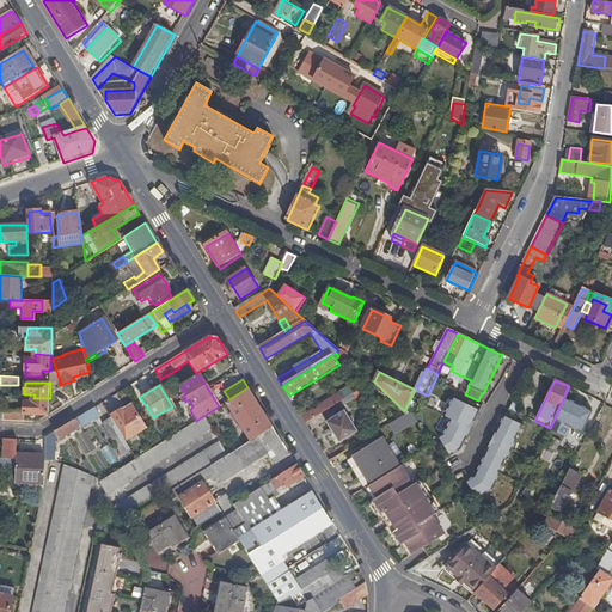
[(248,387),(230,399),(226,402),(251,442),(273,428),(248,387)]
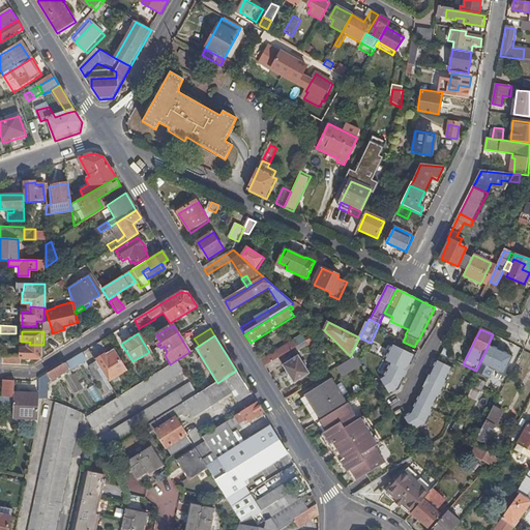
[(512,355),(489,344),(480,362),(504,375),(512,355)]
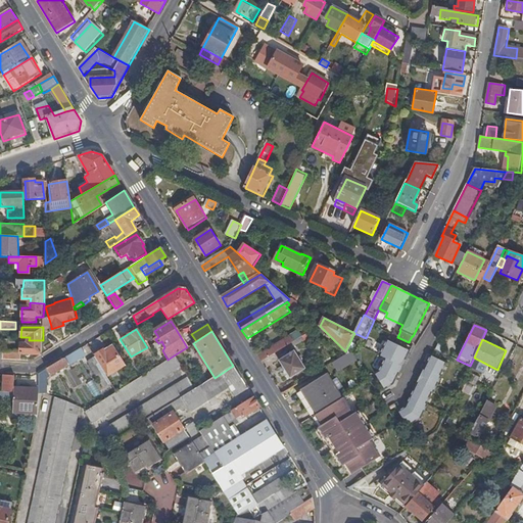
[(20,353),(43,354),(43,340),(29,340),(29,343),(20,344),(20,353)]
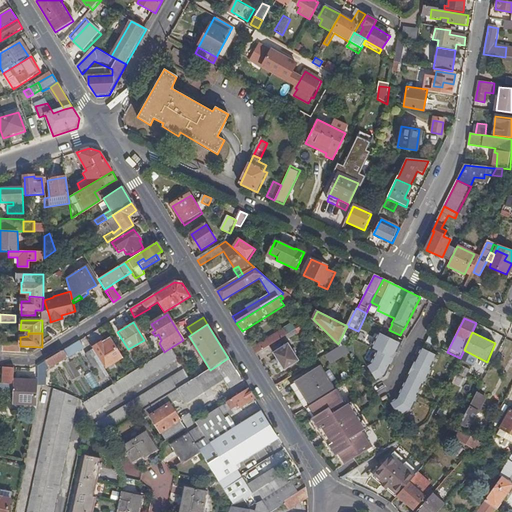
[(253,349),(256,355),(269,347),(281,339),(277,334),(253,349)]
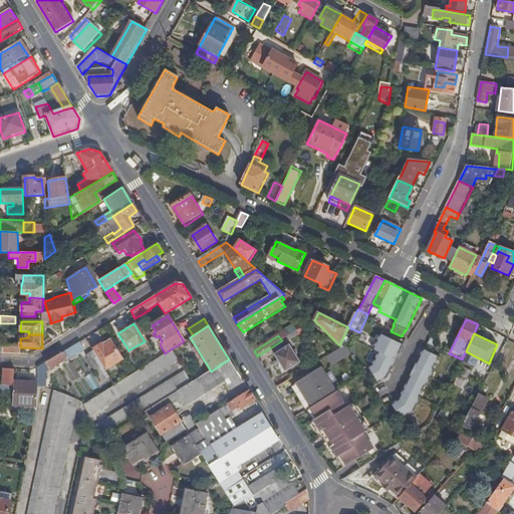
[(404,345),(380,335),(373,349),(378,352),(372,365),(369,368),(379,383),(388,377),(404,345)]
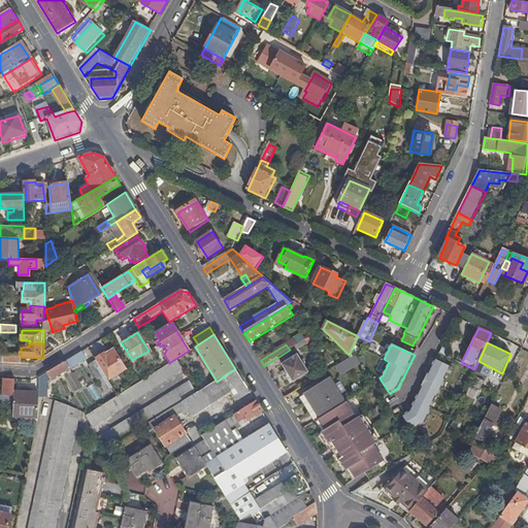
[(450,349),(443,345),(440,353),(447,356),(450,349)]
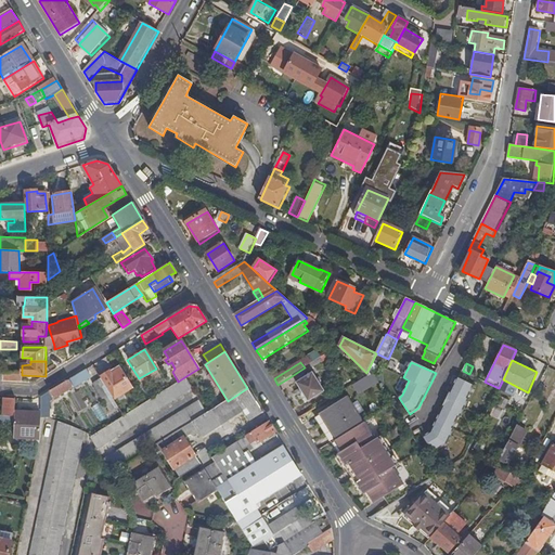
[(305,368),(292,376),(309,402),(319,396),(314,389),(320,385),(308,365),(305,368)]
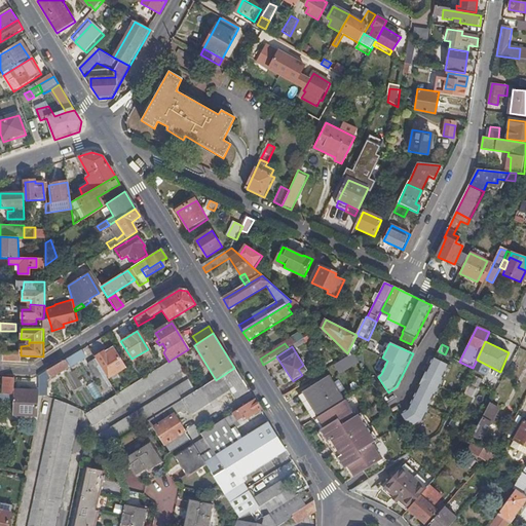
[(124,368),(112,347),(95,358),(108,378),(124,368)]
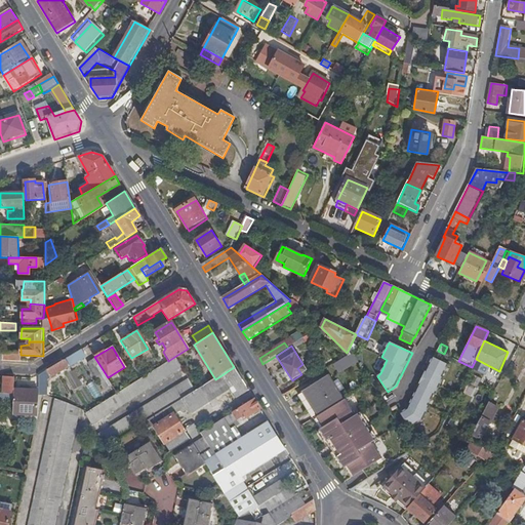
[(37,377),(37,386),(56,375),(84,358),(80,351),(37,377)]
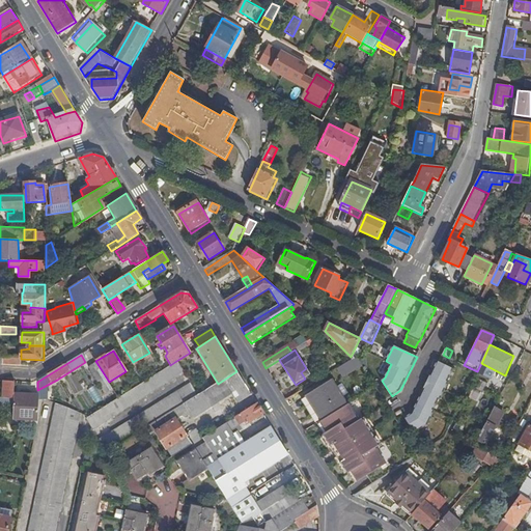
[(163,370),(139,385),(118,398),(126,411),(185,373),(176,361),(170,365),(163,370)]
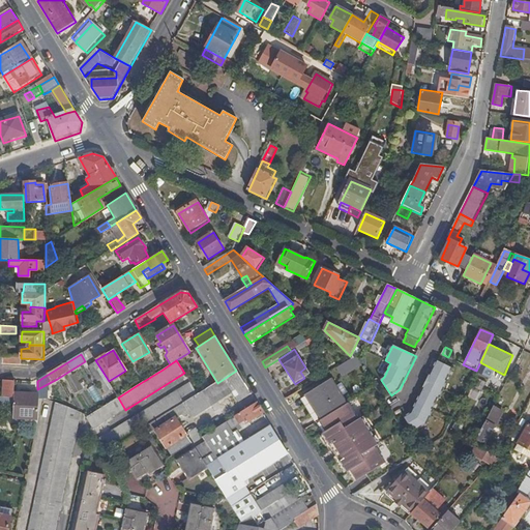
[(453,369),(437,360),(411,414),(406,416),(415,433),(429,422),(453,369)]
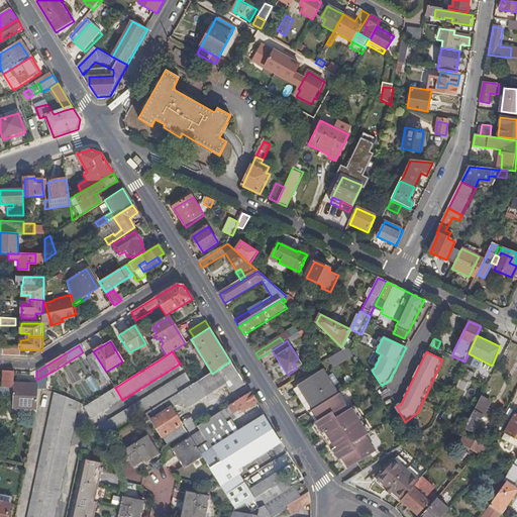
[(109,379),(92,352),(85,357),(100,384),(109,379)]
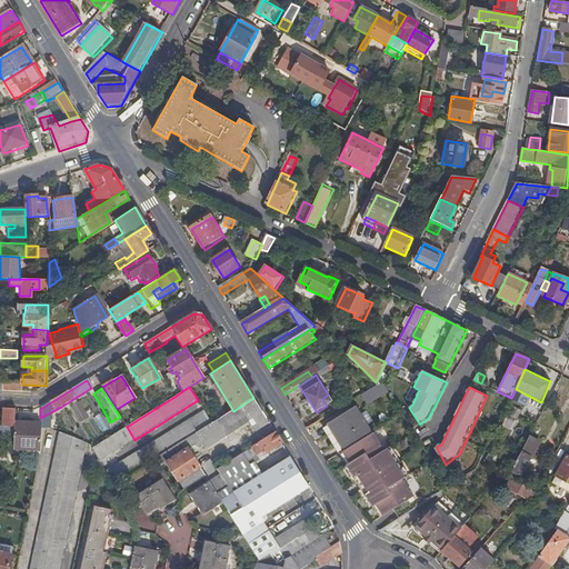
[(262,412),(253,398),(233,411),(212,423),(158,457),(163,467),(169,465),(179,481),(177,482),(181,490),(206,476),(190,450),(203,441),(207,446),(248,421),(262,412)]
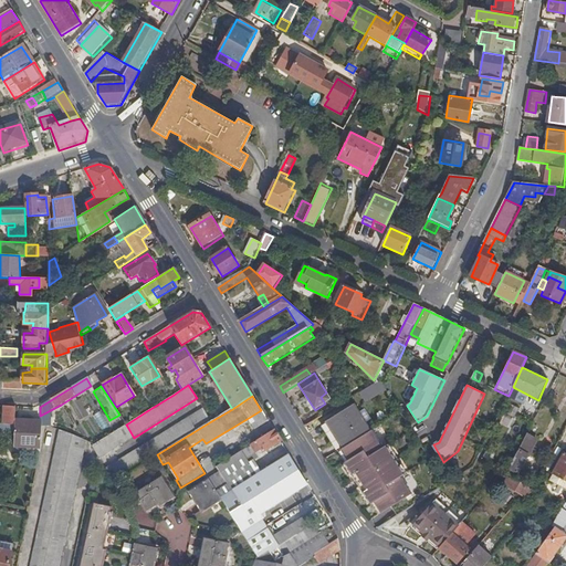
[(354,405),(326,422),(344,449),(343,451),(349,461),(346,463),(354,477),(358,473),(368,491),(366,492),(373,504),(377,502),(384,513),(413,495),(401,478),(405,475),(386,448),(384,450),(354,405)]
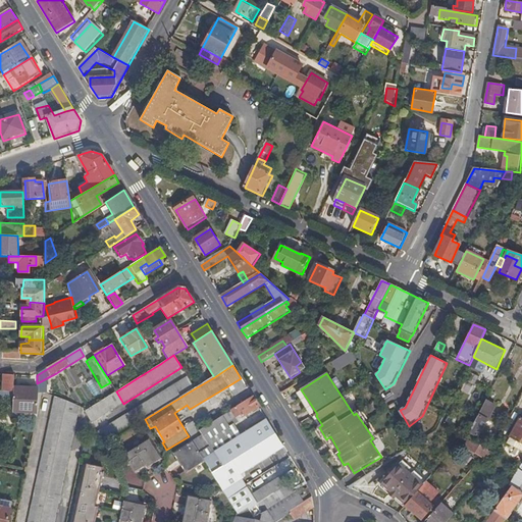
[(3,392),(13,392),(13,386),(13,375),(3,375),(3,392)]
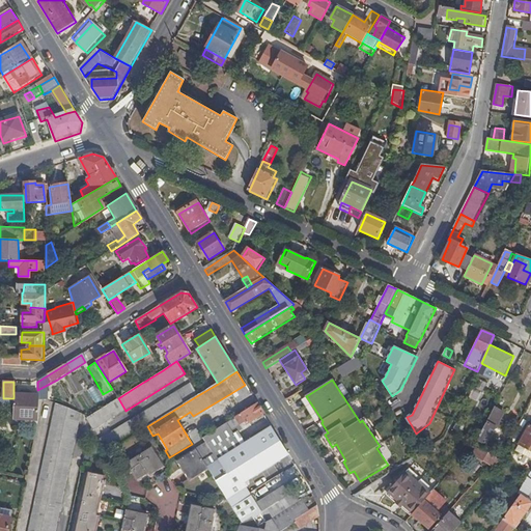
[(133,421),(139,431),(147,426),(198,395),(192,385),(133,421)]
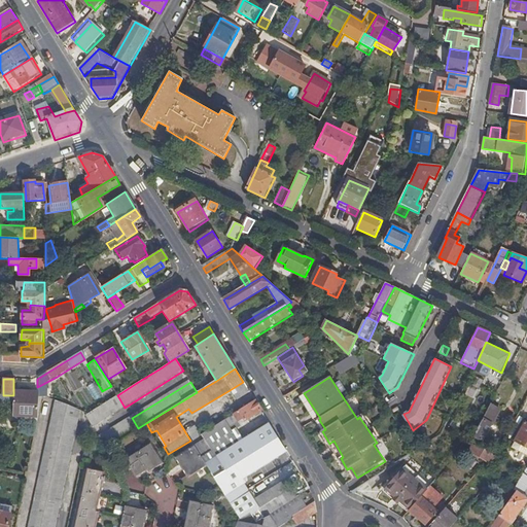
[(237,401),(250,393),(243,382),(230,390),(237,401)]
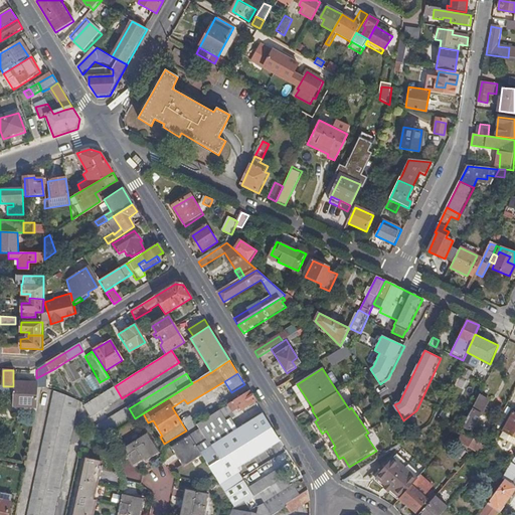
[(36,381),(36,387),(45,388),(46,382),(36,379),(36,381)]
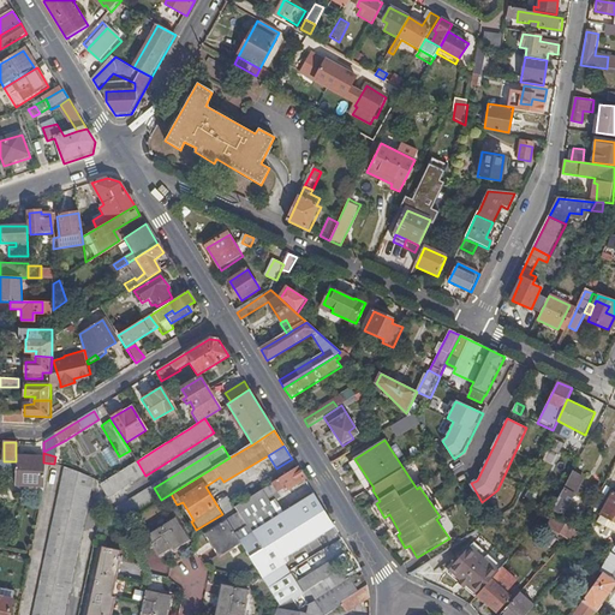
[(374,488),(354,459),(350,463),(369,491),(372,490),(374,488)]
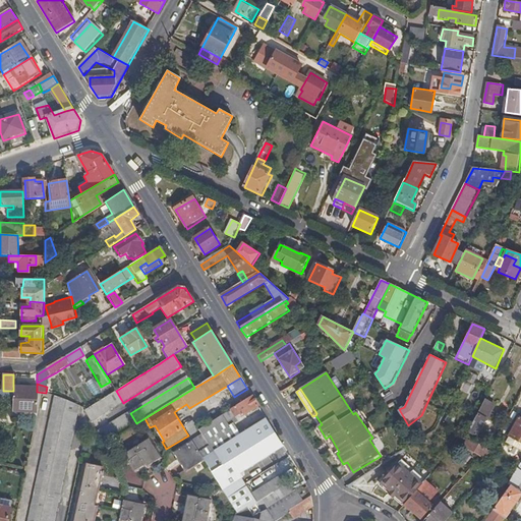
[(17,411),(36,411),(37,392),(13,391),(3,391),(0,390),(0,399),(11,400),(11,411),(17,411)]
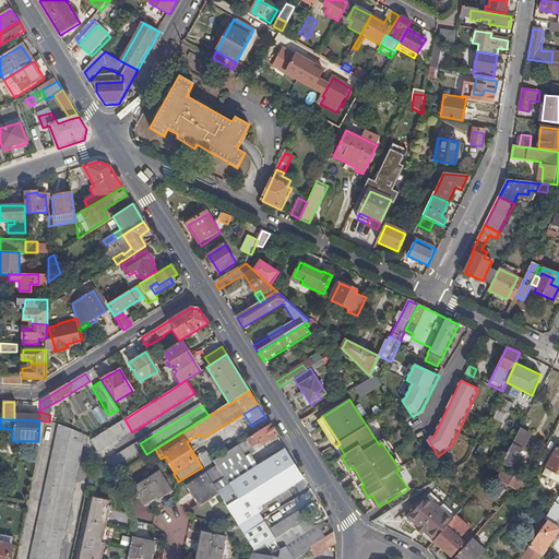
[(132,432),(125,419),(92,441),(98,453),(132,432)]
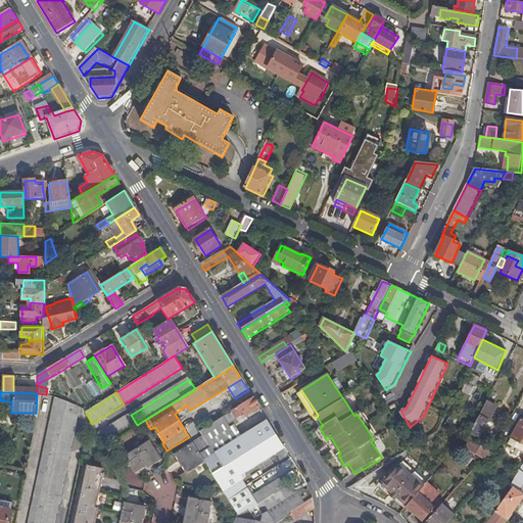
[(53,522),(80,409),(73,402),(56,397),(28,522),(53,522)]
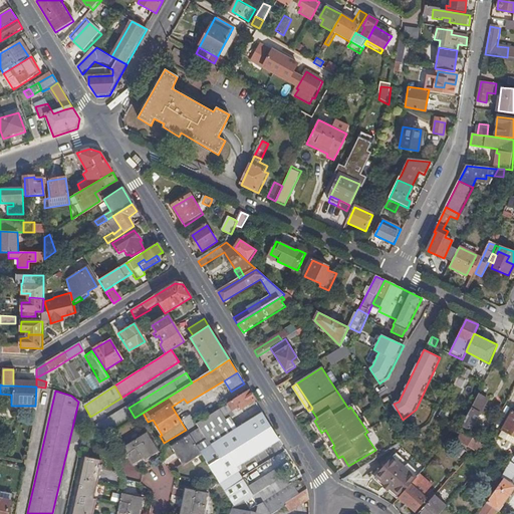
[(209,444),(230,431),(224,420),(229,416),(227,414),(232,410),(235,414),(255,401),(249,392),(197,425),(205,438),(209,444)]
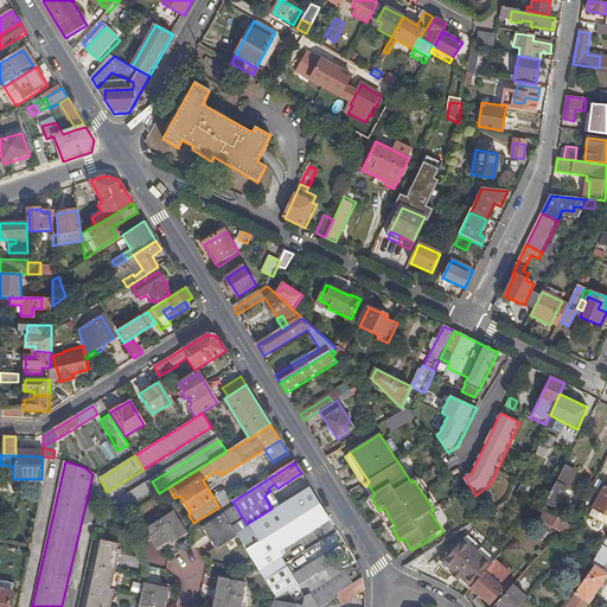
[(576,472),(568,468),(561,483),(568,487),(576,472)]
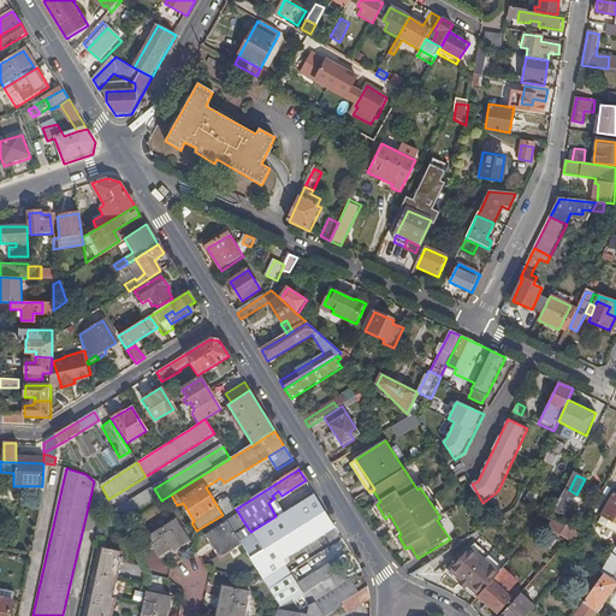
[(427,484),(420,487),(440,517),(446,514),(427,484)]
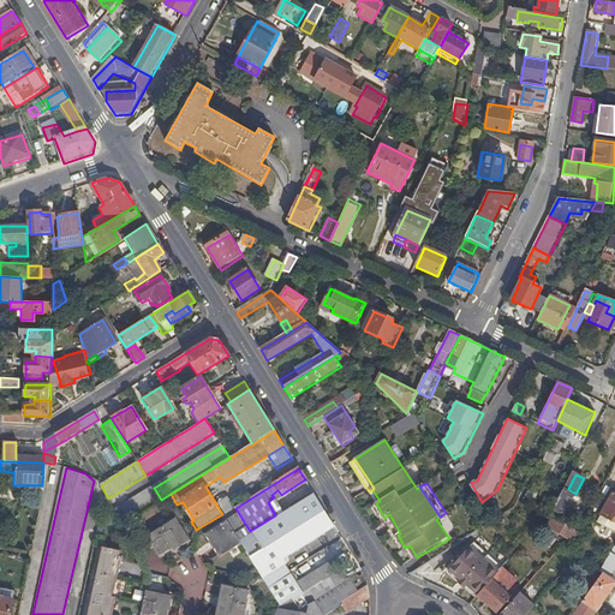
[(154,488),(114,512),(121,524),(127,520),(161,500),(154,488)]
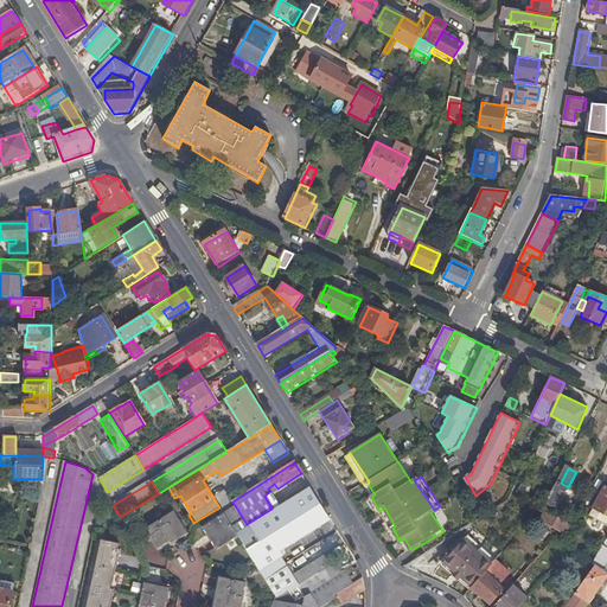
[(567,487),(557,483),(547,504),(556,509),(567,487)]
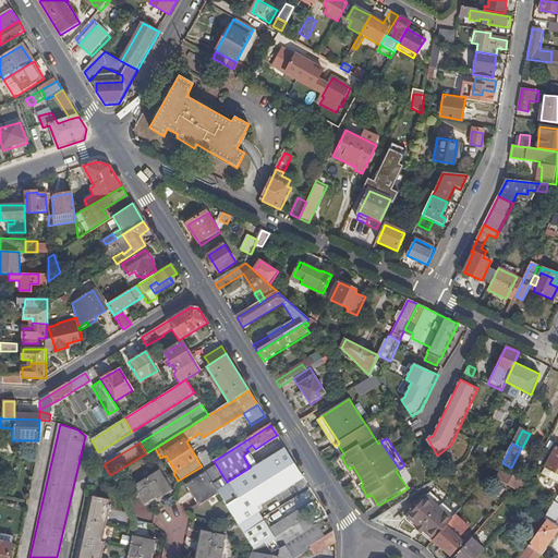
[(338,445),(335,446),(341,457),(344,455),(338,445)]
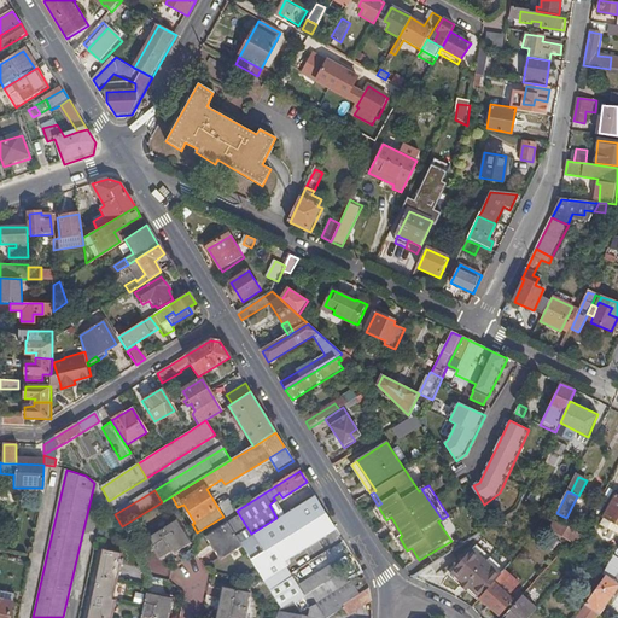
[(605,519),(617,525),(617,495),(605,519)]
